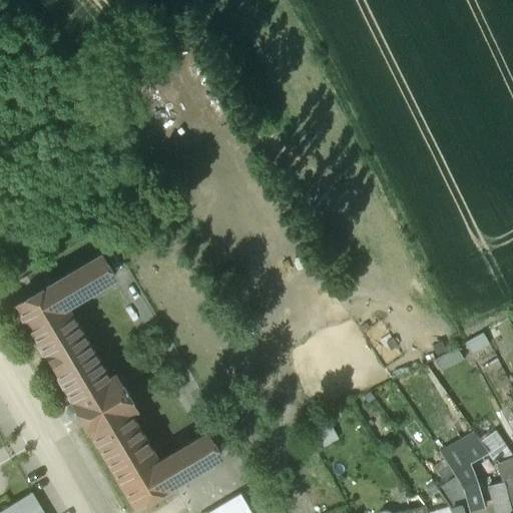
[(106,378),(63,306),(111,277),(97,253),(14,305),(71,399),(67,401),(64,404),(65,410),(71,416),(77,415),(88,434),(92,434),(134,505),(218,454),(204,432),(157,461),(127,412),(134,407),(113,373),(106,378)]
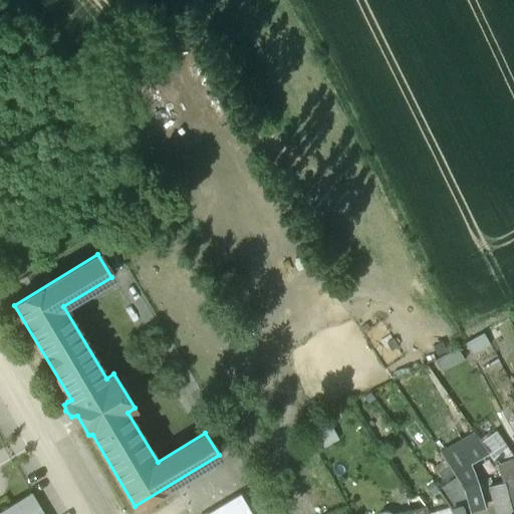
[(503,459),(476,414),(465,421),(494,462),(503,459)]
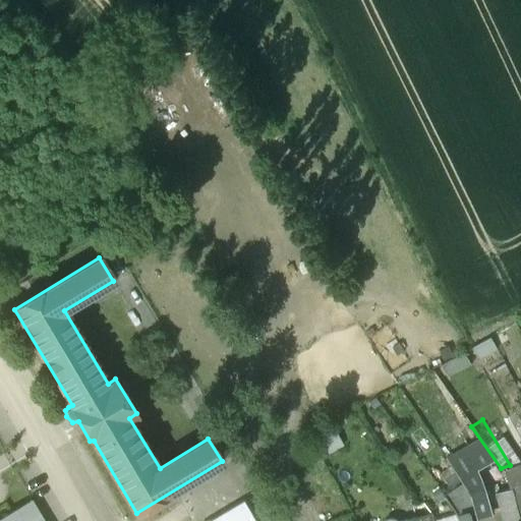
[(520,520),(520,465),(519,463),(510,465),(501,468),(507,477),(510,487),(518,520),(520,520)]
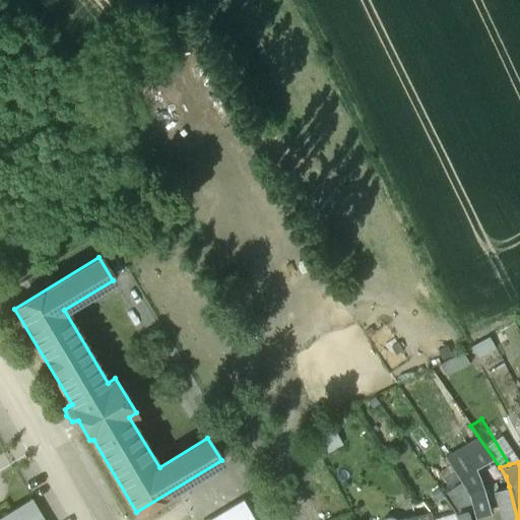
[(517,519),(509,486),(493,491),(497,506),(502,508),(500,512),(502,519),(517,519)]
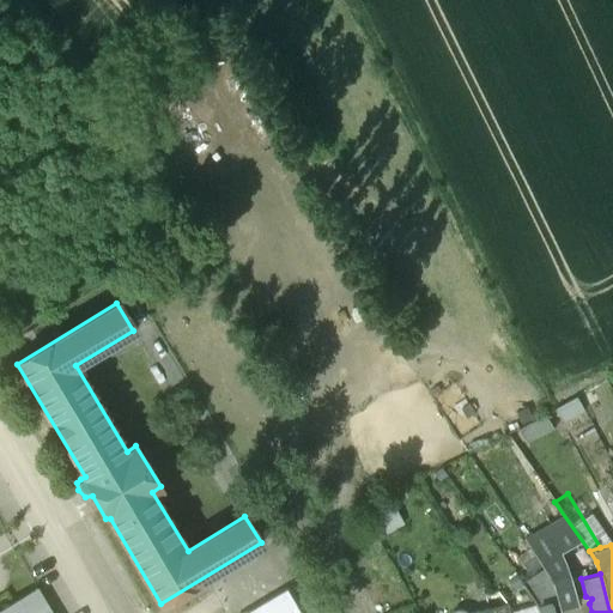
[(298,612),(286,592),(248,612),(298,612)]
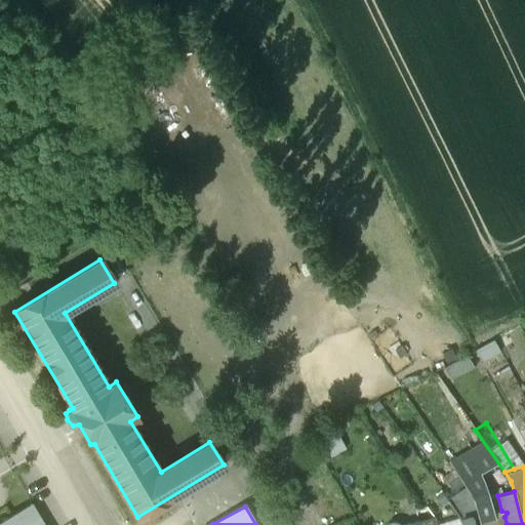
[(39,524),(30,508),(21,513),(0,524),(39,524)]
